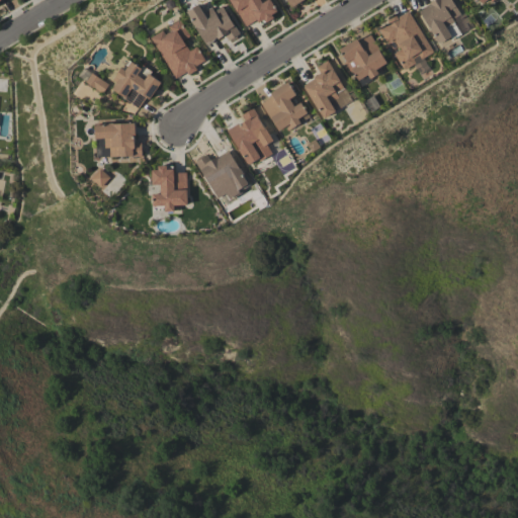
[(260,0),(262,3),(266,0),(270,0),(276,11),(271,14),(273,17),(266,22),(263,19),(258,22),(255,18),(245,25),(228,0),(260,0)]
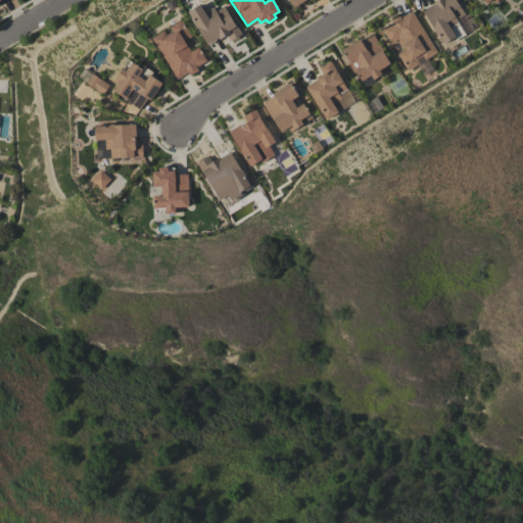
[(287,0),(293,8),(304,0),(287,0)]
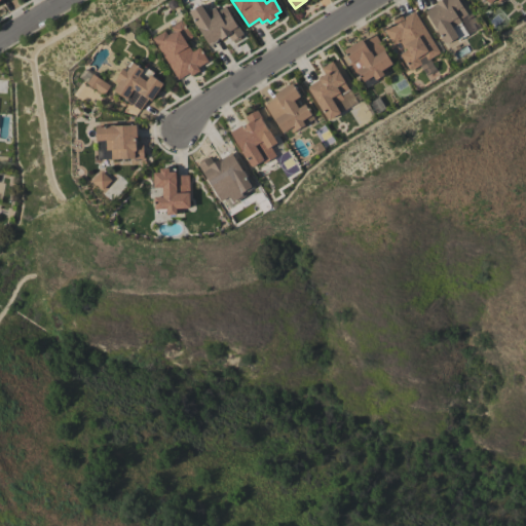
[(457,0),(466,13),(458,19),(461,23),(452,28),(457,37),(446,44),(445,42),(444,43),(435,29),(436,28),(425,12),(426,11),(425,10),(440,0),(457,0)]
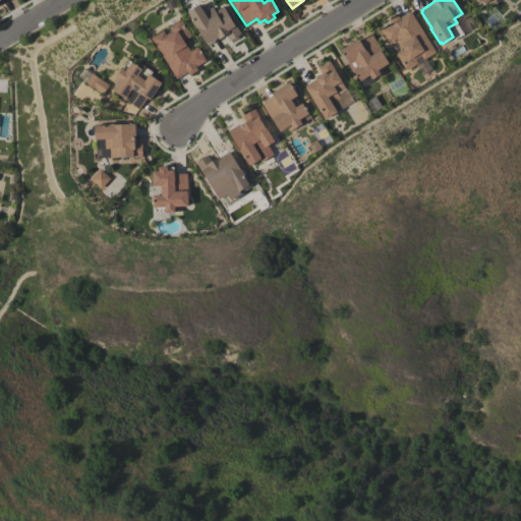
[(186,13),(187,12),(187,11),(199,4),(204,11),(212,6),(214,10),(223,5),(234,24),(234,23),(240,34),(237,35),(237,37),(232,40),(231,39),(229,40),(225,35),(219,39),(218,38),(207,45),(196,29),(186,13)]
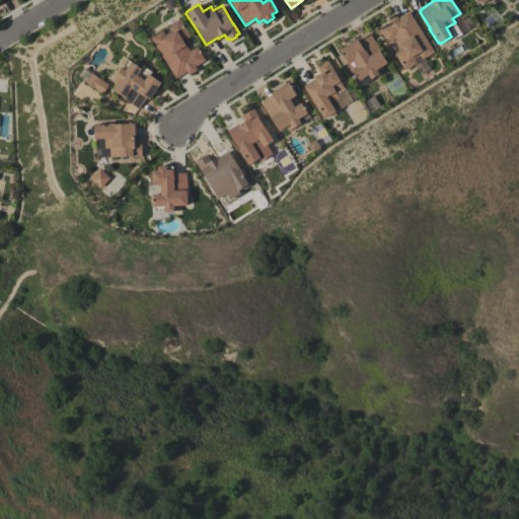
[(433,52),(421,59),(419,55),(413,59),(416,63),(405,69),(404,69),(403,69),(393,54),(400,49),(394,39),(387,43),(379,29),(388,23),(387,20),(395,14),(397,17),(409,11),(433,52)]
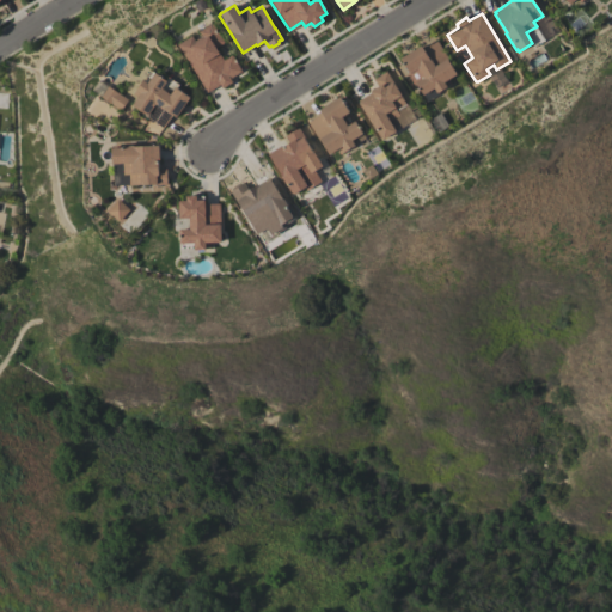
[(526,28),(531,43),(552,35),(546,20),(526,28)]
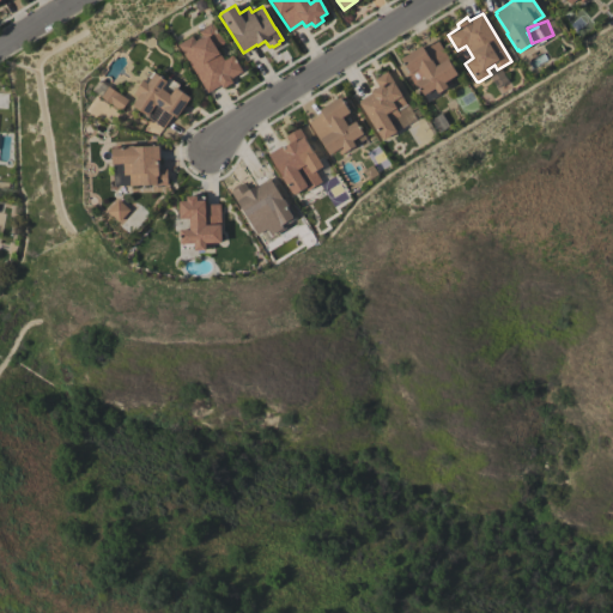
[(177,44),(192,36),(195,41),(201,36),(199,31),(211,24),(211,25),(213,24),(224,42),(216,48),(223,60),(232,55),(242,71),(230,78),(232,82),(222,89),(219,85),(207,92),(177,44)]
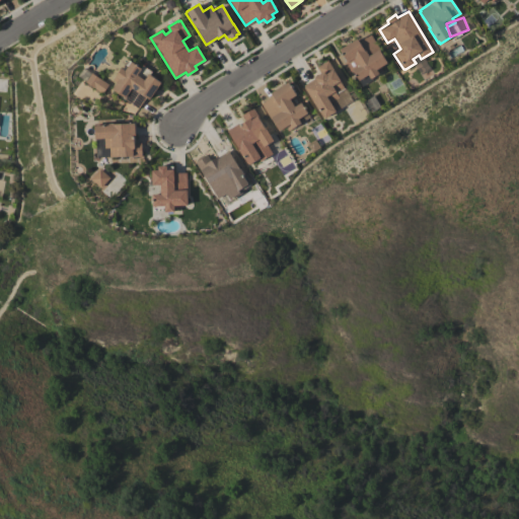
[(357,39),(359,42),(370,34),(379,49),(378,50),(386,63),(380,67),(383,70),(370,78),(367,74),(359,80),(353,71),(351,72),(345,62),(347,61),(340,50),(357,39)]
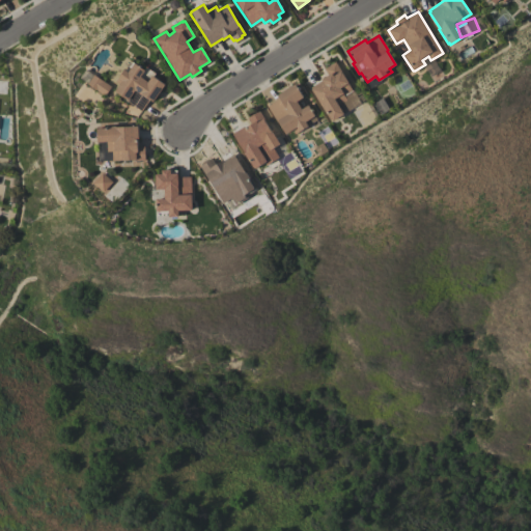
[(152,102),(148,100),(141,110),(114,91),(119,84),(115,81),(123,70),(124,70),(131,61),(143,70),(145,66),(155,73),(151,76),(164,84),(152,102)]
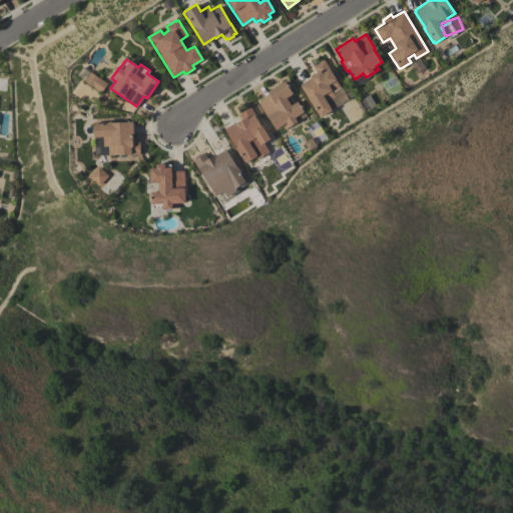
[(336,80),(340,87),(332,92),(335,96),(326,101),(332,110),(321,117),(319,114),(318,114),(300,86),(301,85),(300,84),(311,77),(318,72),(314,66),(324,59),(336,80)]
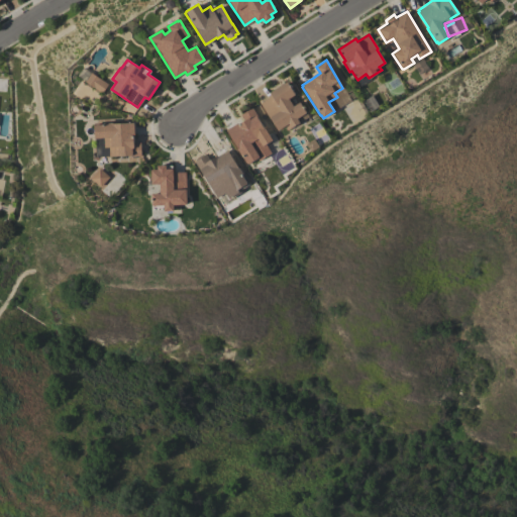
[(85,82),(91,73),(108,85),(102,93),(85,82)]
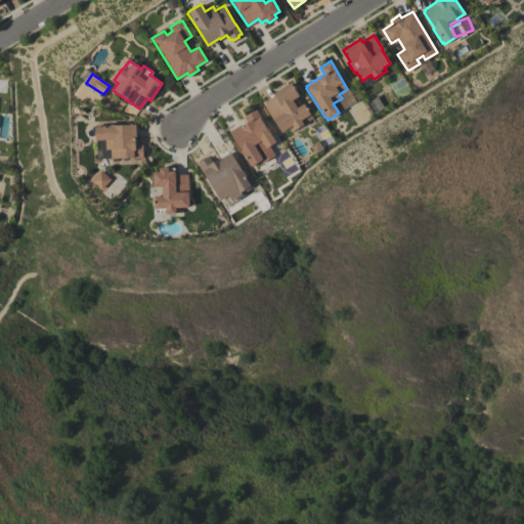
[(301,120),(304,125),(295,130),(295,128),(290,131),(288,128),(281,132),(273,120),(272,120),(263,103),(274,96),(272,94),(291,83),(299,96),(293,100),(297,107),(303,103),(310,115),(301,120)]
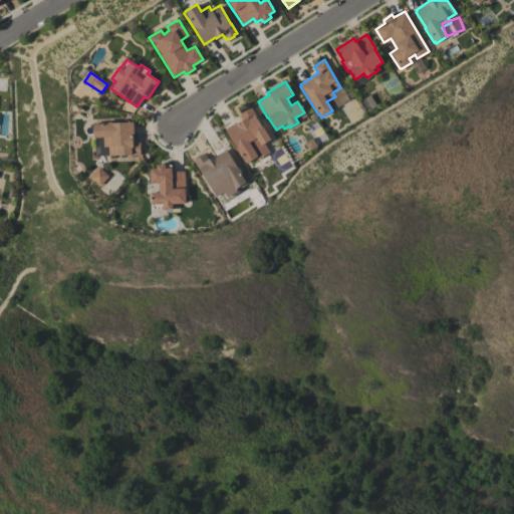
[(236,122),(237,123),(243,119),(239,113),(250,106),(255,114),(254,115),(265,134),(258,139),(260,143),(252,148),(258,157),(246,164),(245,162),(244,162),(235,148),(236,148),(225,129),(236,122)]
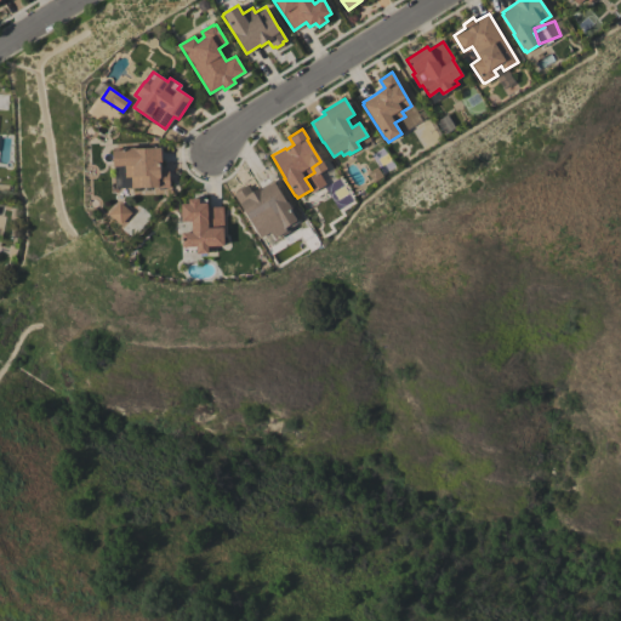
[(161,163),(160,163),(160,171),(169,170),(169,186),(131,188),(130,176),(125,176),(124,166),(113,166),(113,151),(114,151),(114,147),(124,147),(124,148),(135,147),(135,149),(160,147),(161,163)]
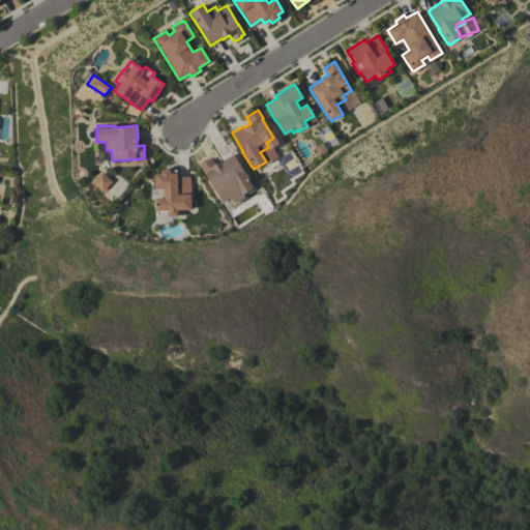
[(236,186),(228,192),(225,187),(216,193),(199,165),(202,163),(201,160),(206,157),(207,159),(210,157),(214,164),(233,153),(243,171),(244,170),(253,185),(252,186),(253,188),(241,195),(236,186)]
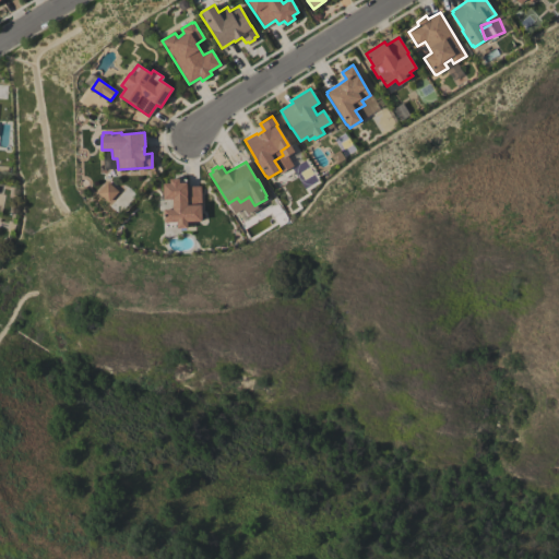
[(173,199),(164,200),(163,183),(169,183),(169,179),(179,178),(179,182),(187,182),(187,186),(200,185),(202,221),(192,222),(192,225),(187,227),(177,228),(177,222),(164,223),(164,210),(173,209),(173,199)]
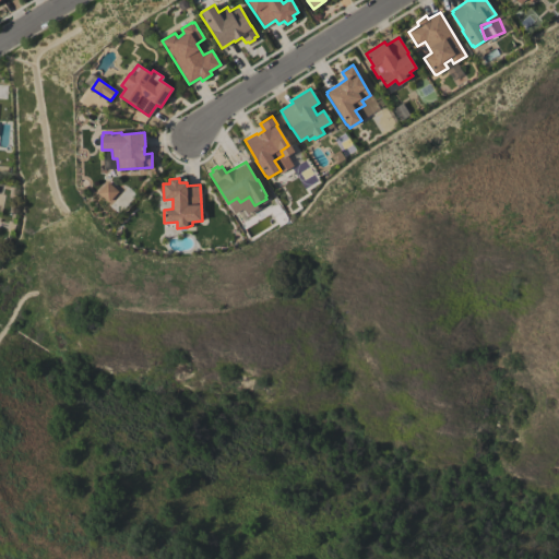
[(107,181),(118,191),(108,202),(97,192),(107,181)]
